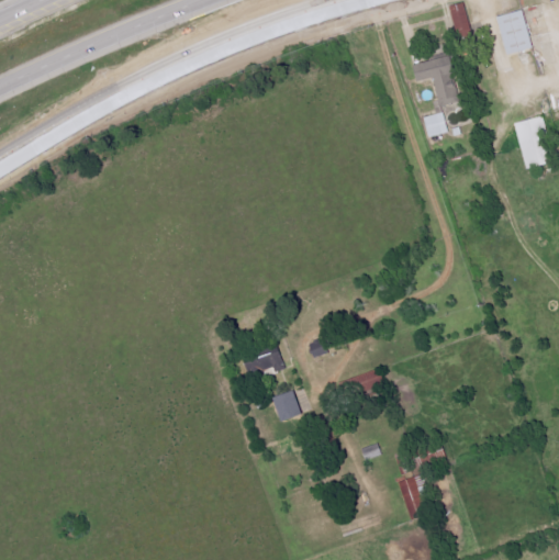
[(449,4),(457,37),(471,34),(464,1),(449,4)]
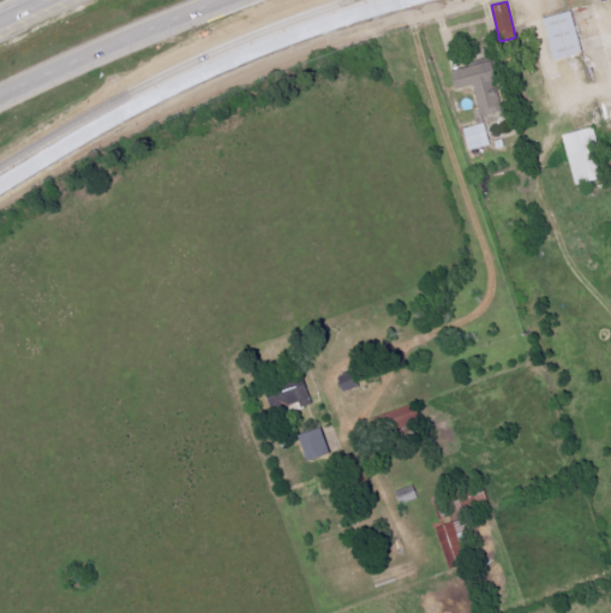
[(543,17),(555,59),(582,51),(570,9),(543,17)]
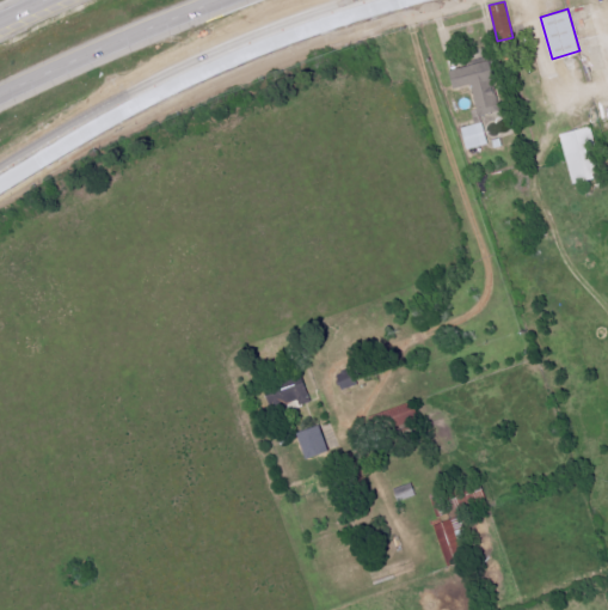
[(449,69),(454,87),(470,84),(476,109),(471,110),(473,122),(501,116),(491,78),(493,78),(489,60),(449,69)]
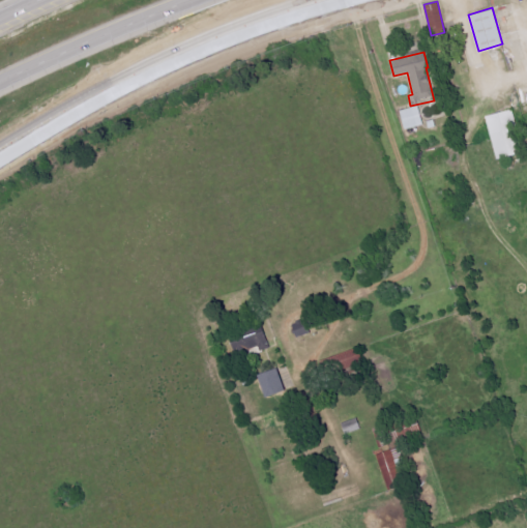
[(399,110),(404,128),(421,123),(416,105),(399,110)]
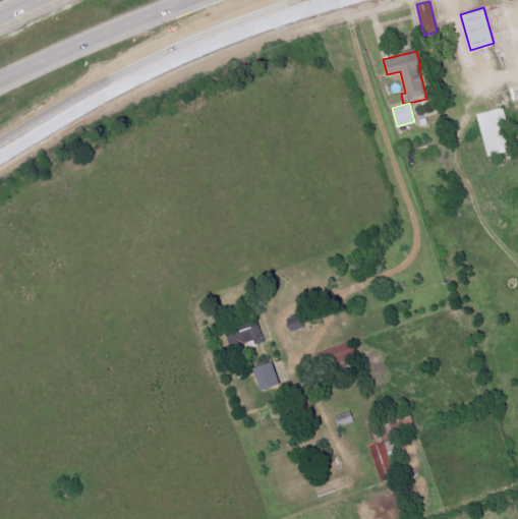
[(476,113),(487,156),(511,150),(500,107),(476,113)]
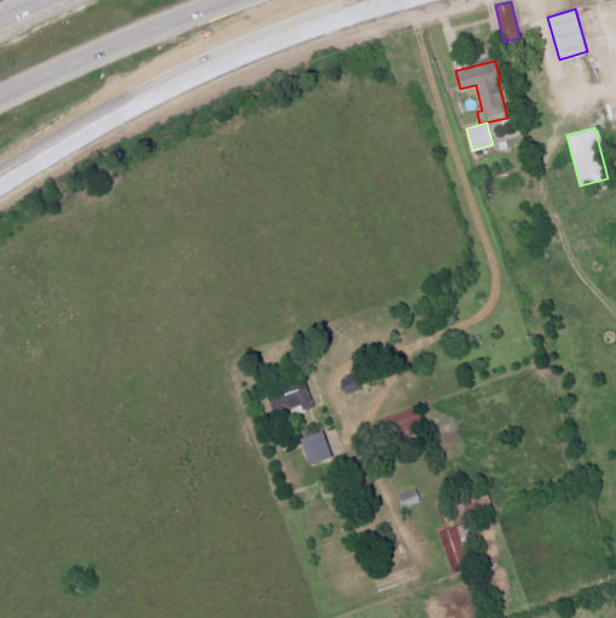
[(345,394),(361,389),(356,373),(340,378),(345,394)]
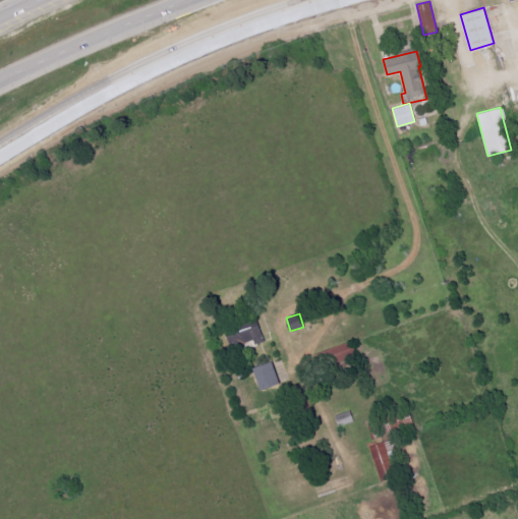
[(231,348),(253,340),(254,344),(264,341),(255,318),(224,330),(231,348)]
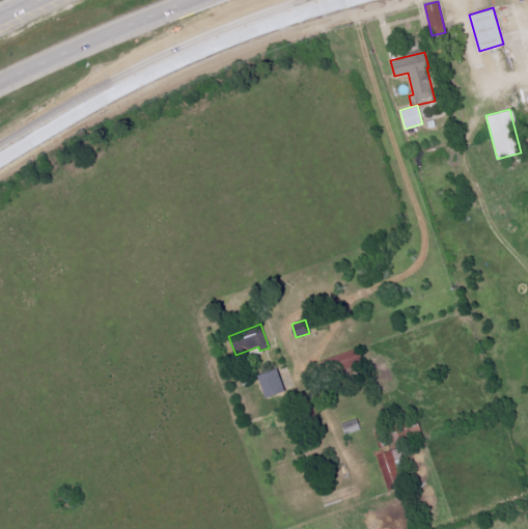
[(328,360),(335,374),(362,360),(355,345),(328,360)]
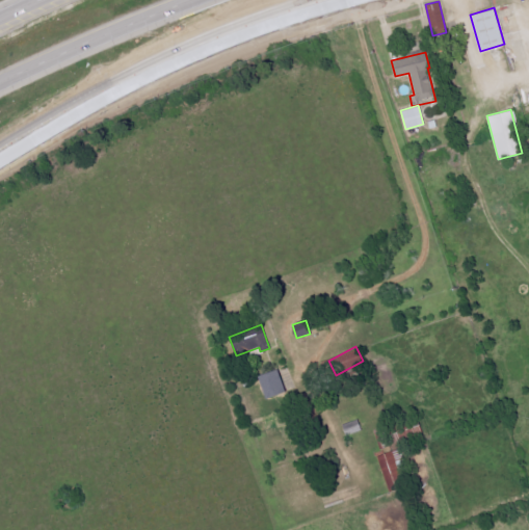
[(258,376),(266,398),(285,391),(276,369),(258,376)]
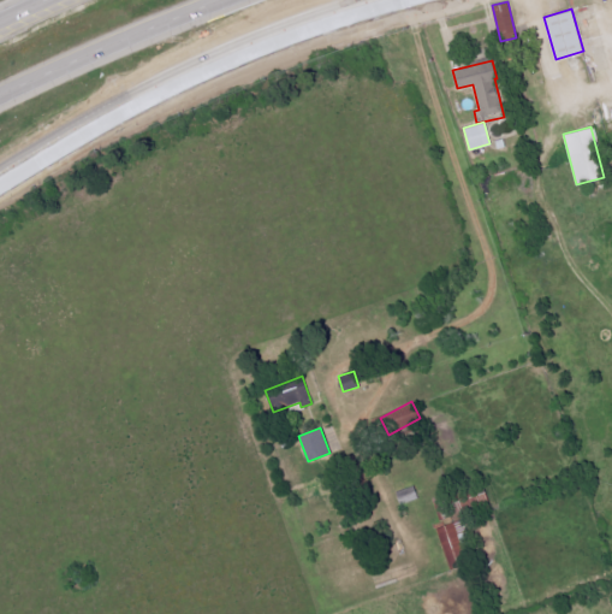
[(396,490),(399,502),(416,497),(413,485),(396,490)]
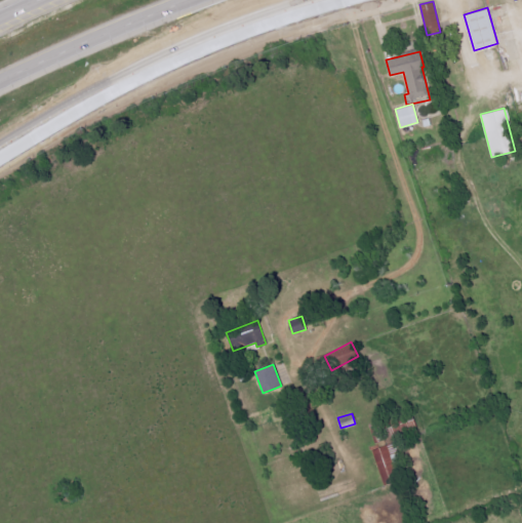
[(371,448),(383,484),(400,479),(390,443),(371,448)]
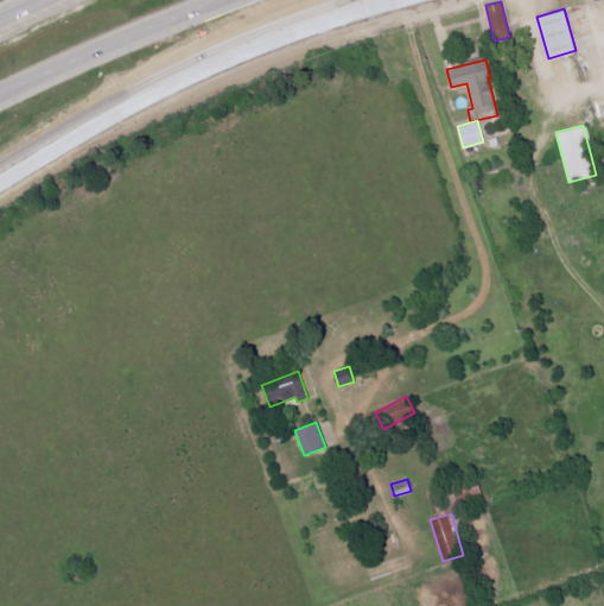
All buildings are outlined.
